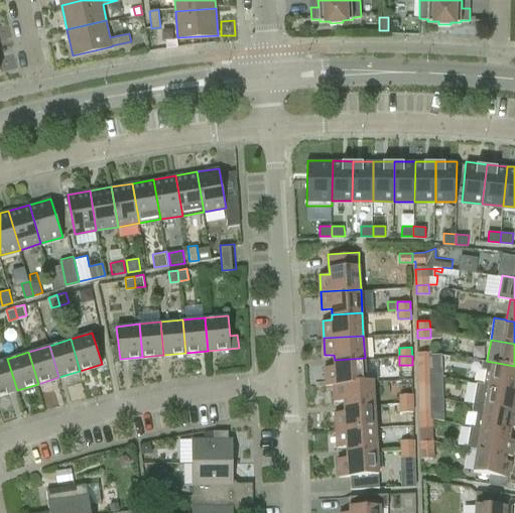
[(366,381),(365,358),(335,360),(335,366),(325,366),(326,384),(333,384),(333,383),(366,381)]
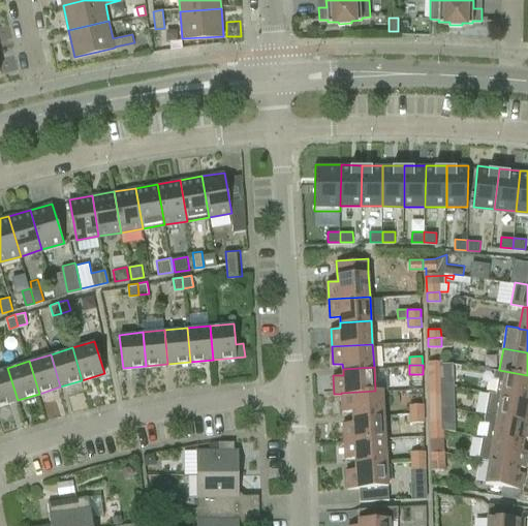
[(0,405),(18,400),(7,368),(0,369),(0,405)]
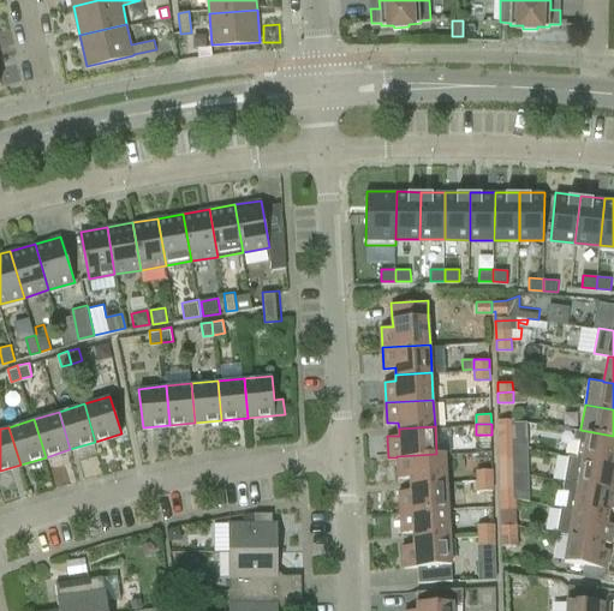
[(613,436),(580,430),(580,429),(576,429),(574,437),(580,438),(577,455),(577,456),(613,462),(613,436)]
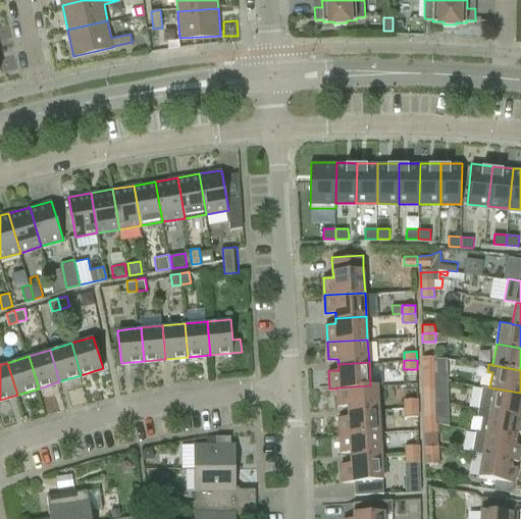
[(436,369),(423,370),(423,378),(436,378),(436,369)]
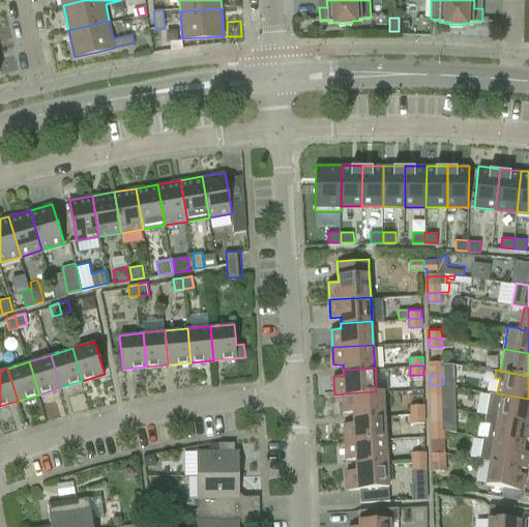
[(430,393),(443,392),(443,384),(430,384),(430,393)]
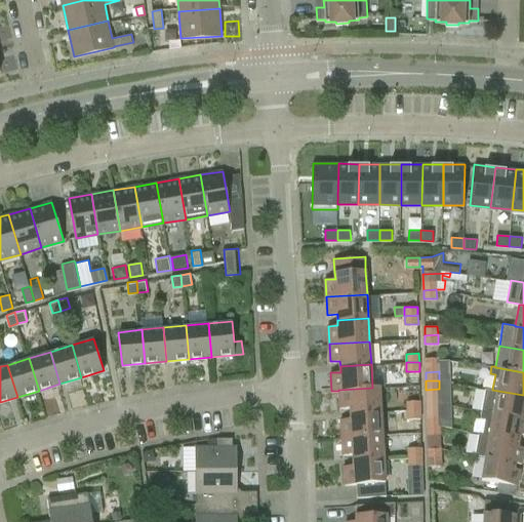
[(351,412),(381,411),(379,387),(372,388),(338,390),(338,391),(339,407),(350,407),(351,412)]
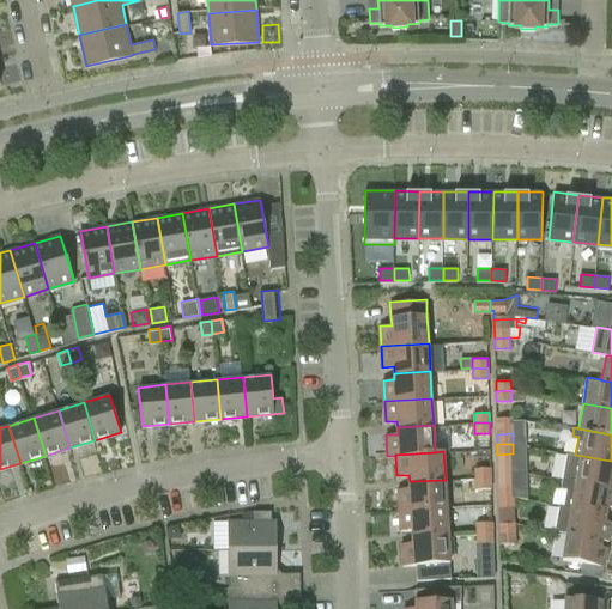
[(611,461),(575,455),(575,454),(568,452),(563,479),(611,487),(611,461)]
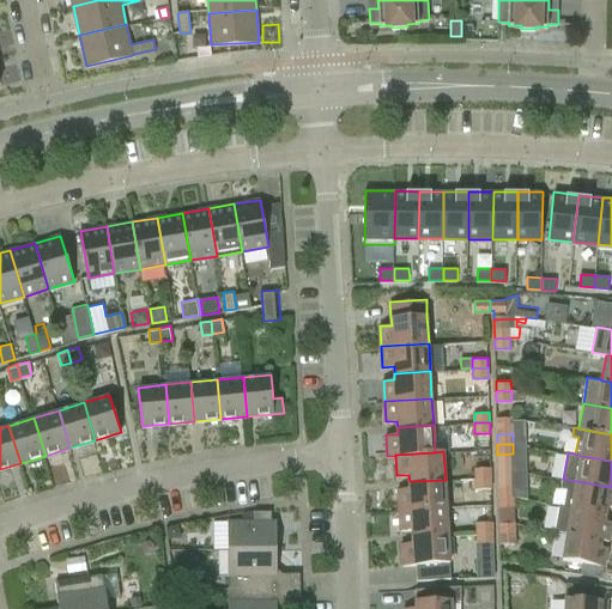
[(491,467),(476,467),(476,477),(491,477),(491,467)]
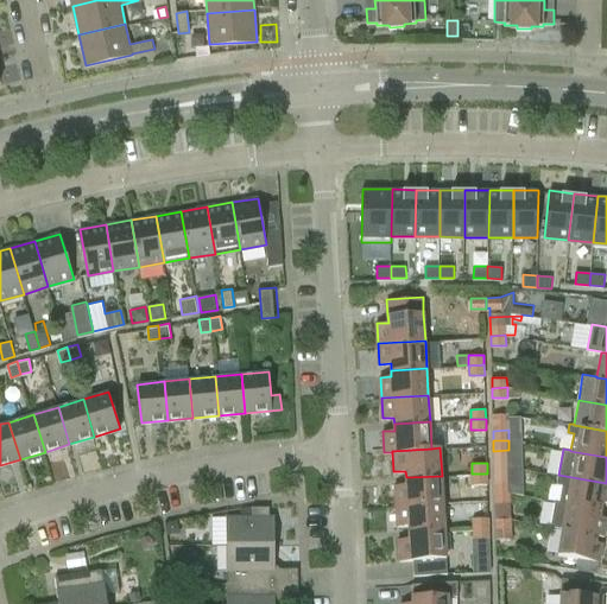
[(472,484),(487,483),(487,474),(472,474),(472,484)]
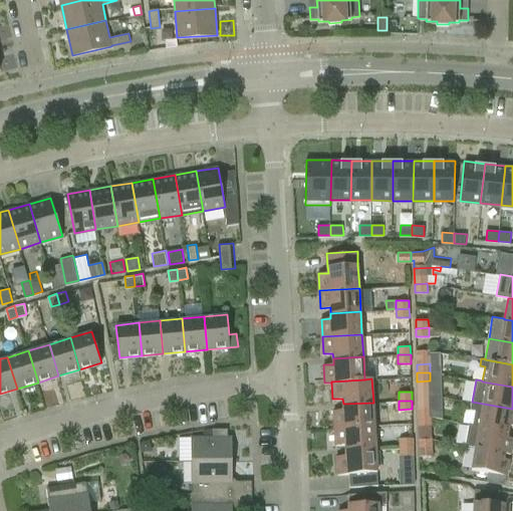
[(479,425),(508,430),(509,424),(512,425),(512,409),(472,402),(471,409),(476,410),(473,424),(480,425),(479,425)]
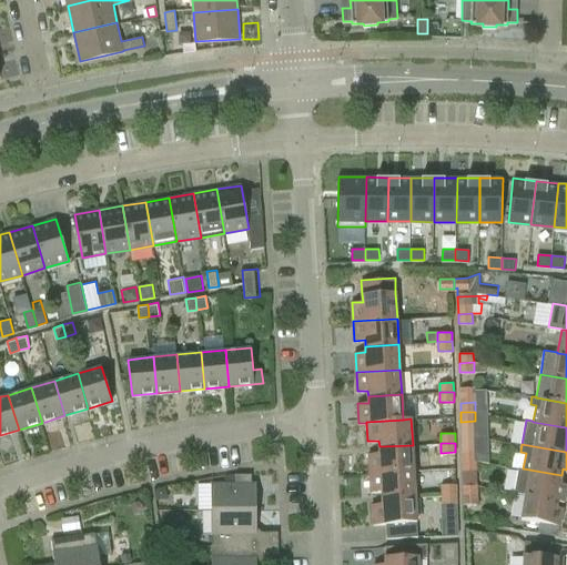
[(370,473),(414,470),(413,445),(380,446),(380,453),(368,454),(370,473)]
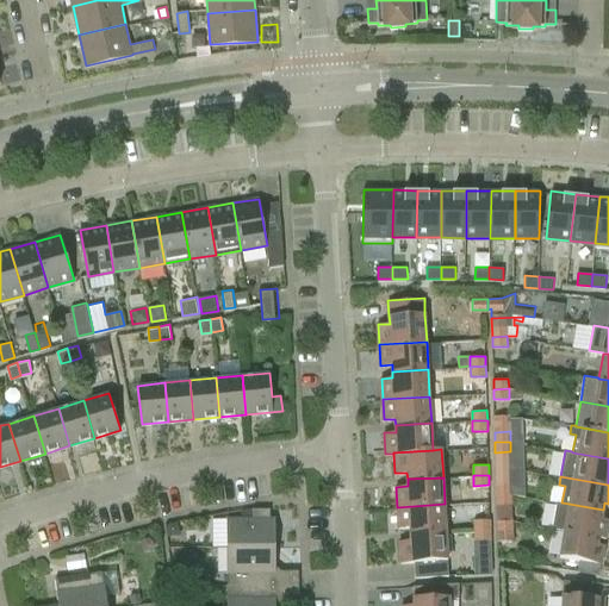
[(511,483),(496,485),(496,494),(511,494),(511,483)]
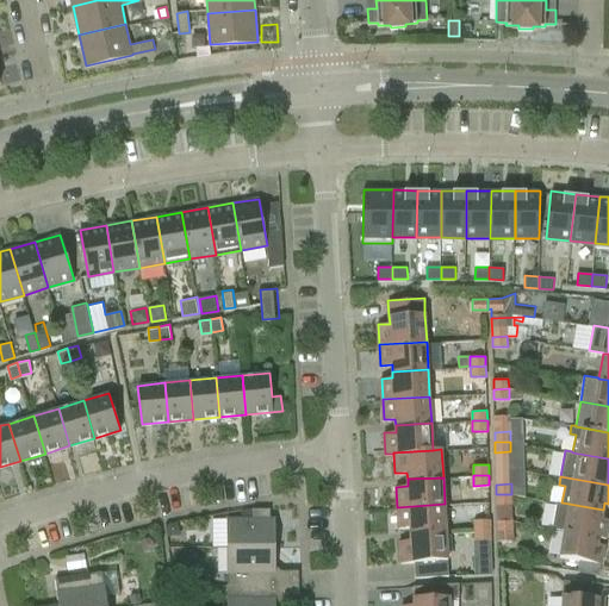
[(497,505),(511,504),(511,494),(496,494),(497,505)]
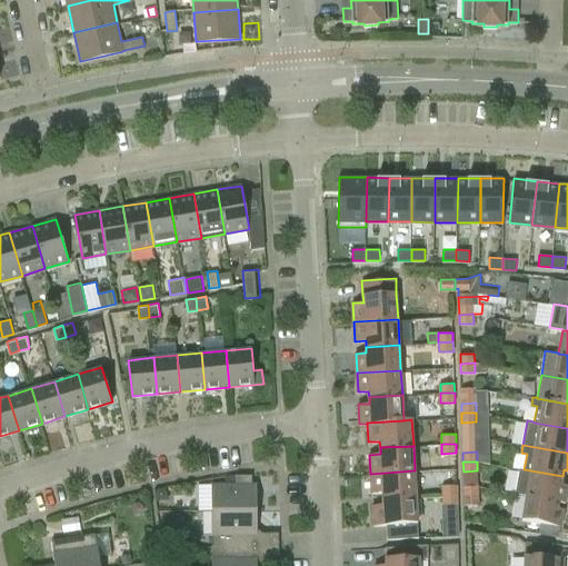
[(382,498),(416,496),(415,470),(370,474),(371,493),(382,492),(382,498)]
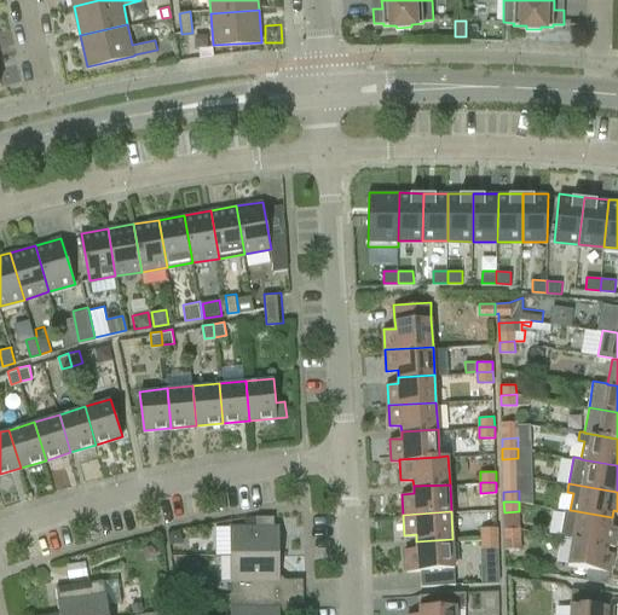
[(573,538),(607,544),(614,545),(617,533),(617,527),(611,526),(612,517),(577,511),(573,538)]
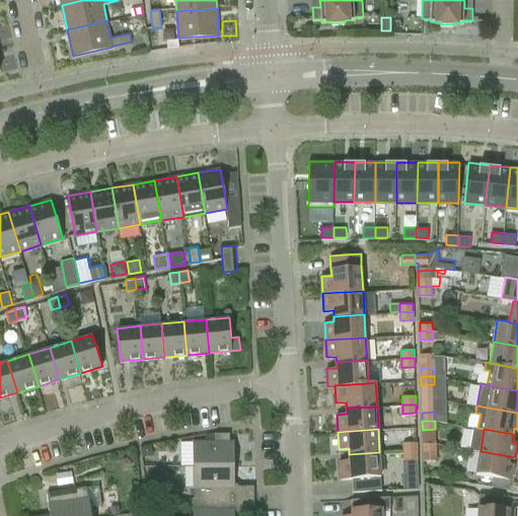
[(215,433),(215,441),(194,441),(194,473),(234,473),(234,441),(229,441),(229,433),(215,433)]
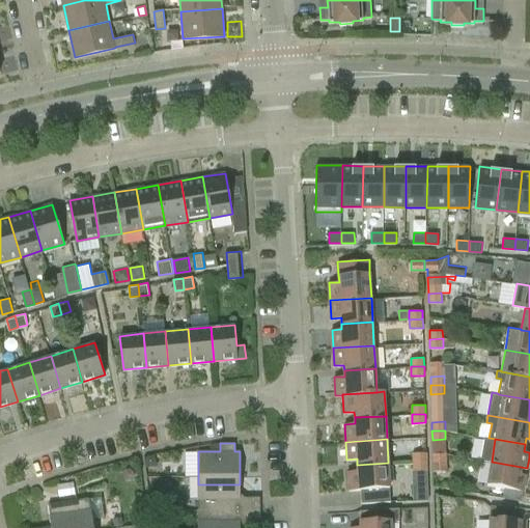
[(426,452),(413,452),(413,462),(426,461),(426,452)]
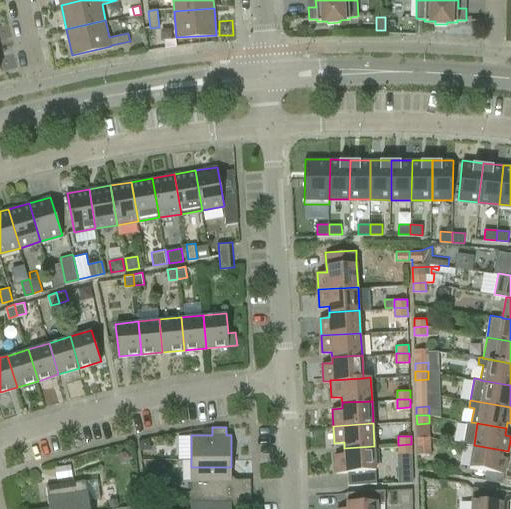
[(432,453),(431,436),(416,436),(417,453),(432,453)]
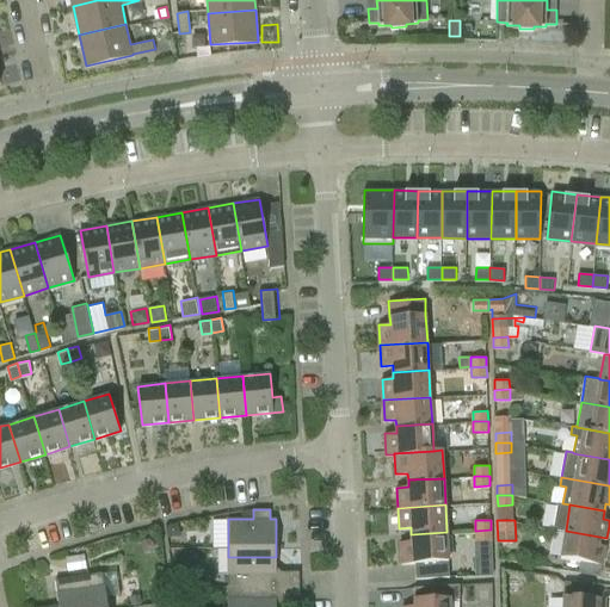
[(476,540),(492,540),(491,530),(475,531),(476,540)]
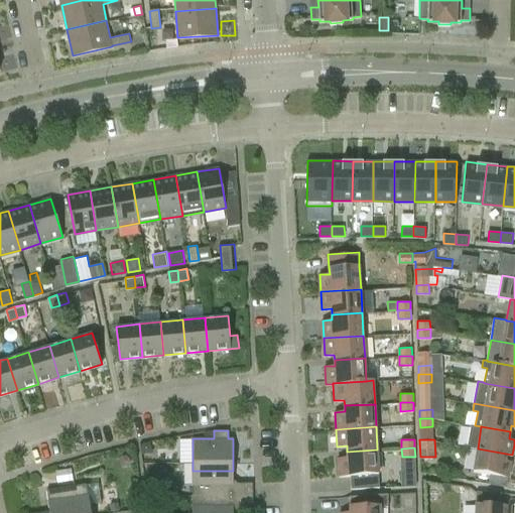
[(506,454),(478,449),(474,471),(508,477),(511,461),(505,460),(506,454)]
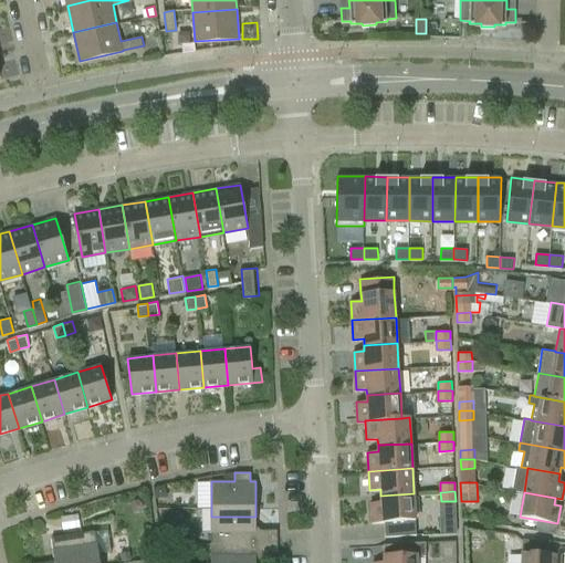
[(417,533),(416,520),(414,493),(380,496),(382,502),(370,502),(372,522),(386,521),(386,535),(417,533)]
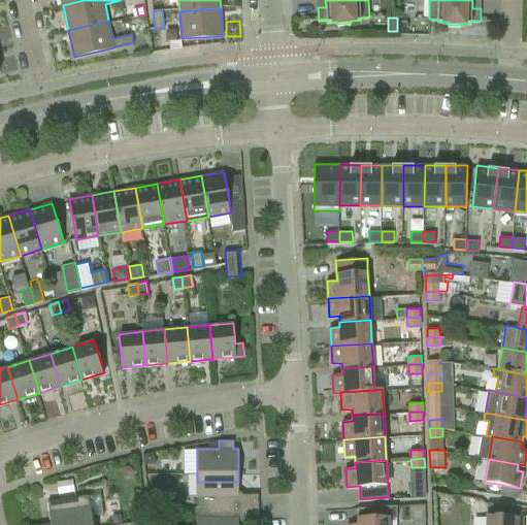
[(55,493),(71,490),(69,479),(54,481),(55,493)]
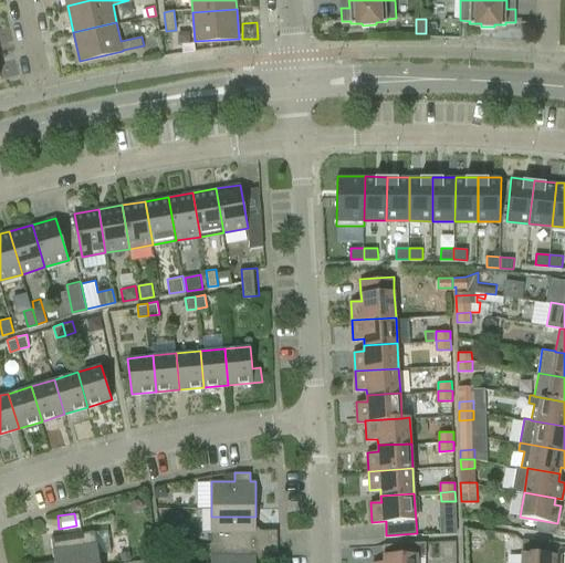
[(211,552),(255,552),(255,517),(211,517),(211,552)]
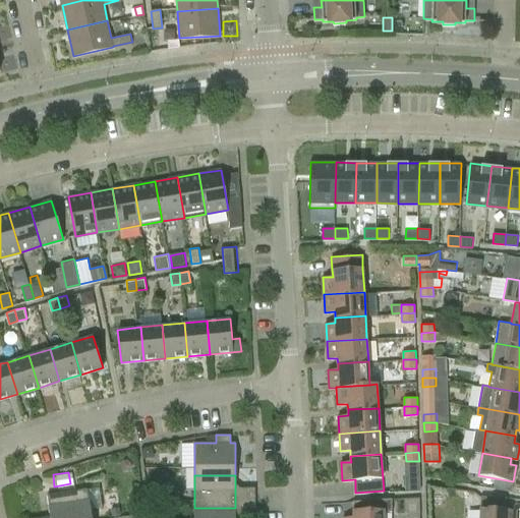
[(419,490),(419,476),(418,476),(408,477),(406,477),(406,491),(419,490)]
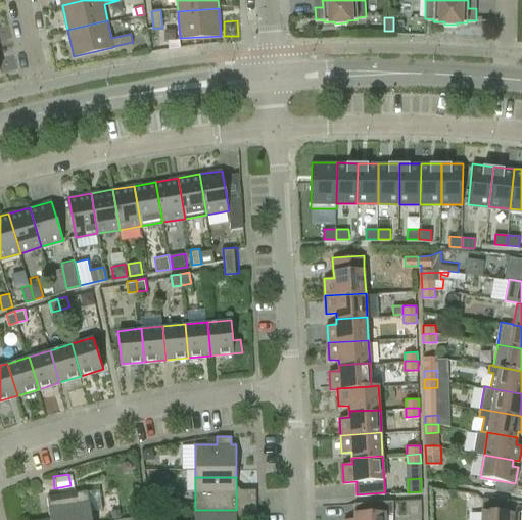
[(50,519),(92,519),(88,489),(47,495),(50,519)]
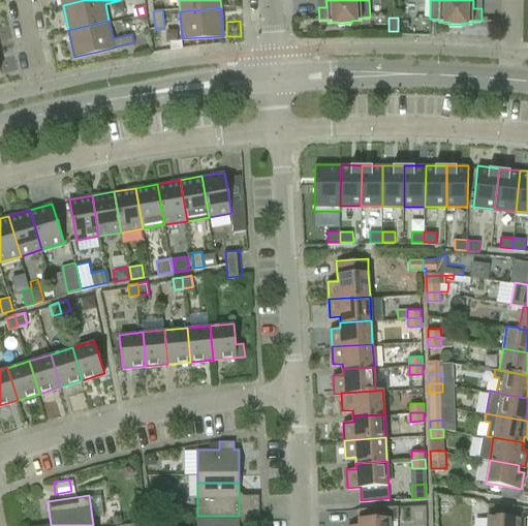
[(487,525),(523,525),(524,518),(514,517),(515,504),(488,503),(487,525)]
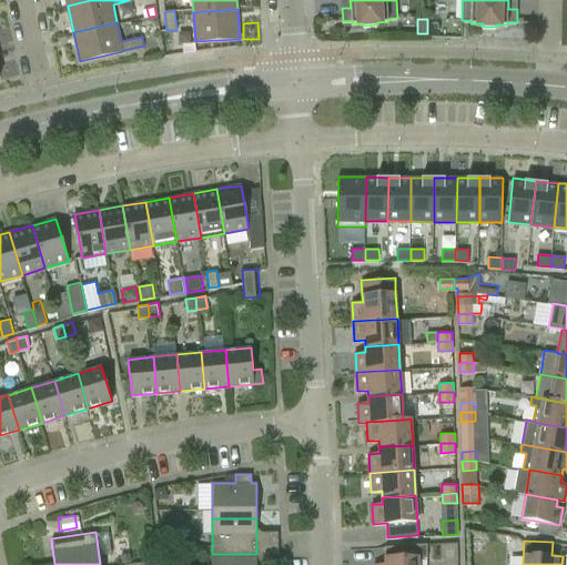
[(385,544),(385,556),(385,564),(374,564),(418,564),(418,557),(428,557),(427,543),(385,544)]
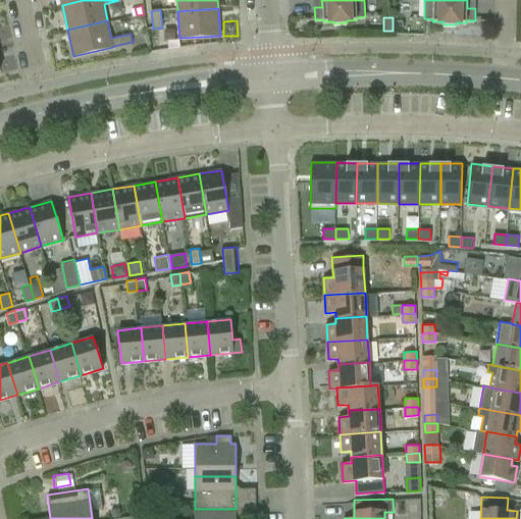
[(110,508),(112,517),(121,515),(119,506),(110,508)]
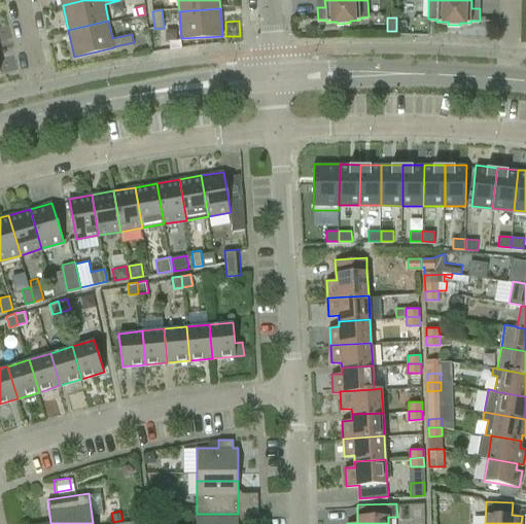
[(196,523),(237,523),(238,514),(197,514),(196,523)]
